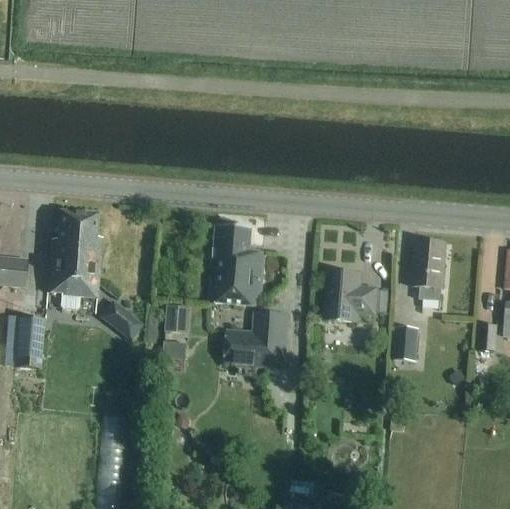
[(98,215),(61,212),(58,239),(52,238),(48,290),(62,291),(61,304),(63,307),(78,308),(81,306),(82,294),(97,296),(102,237),(96,237),(98,215)]
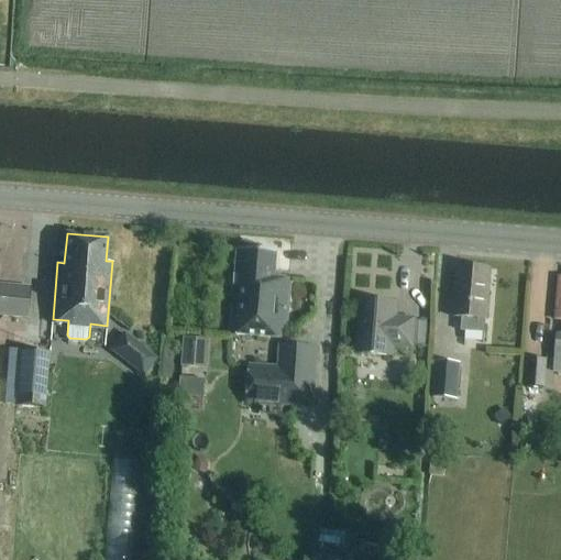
[(277,251),(240,248),(232,331),(285,337),(290,278),(274,277),(277,251)]
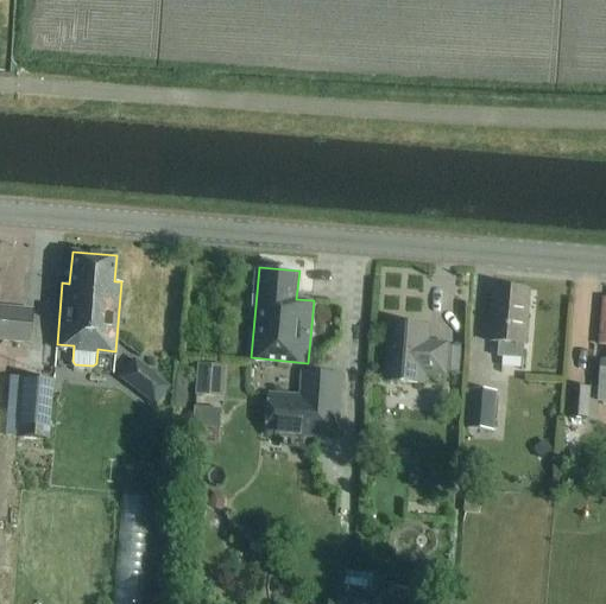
[(530,288),(497,286),(492,341),(502,342),(500,356),(524,357),(530,288)]
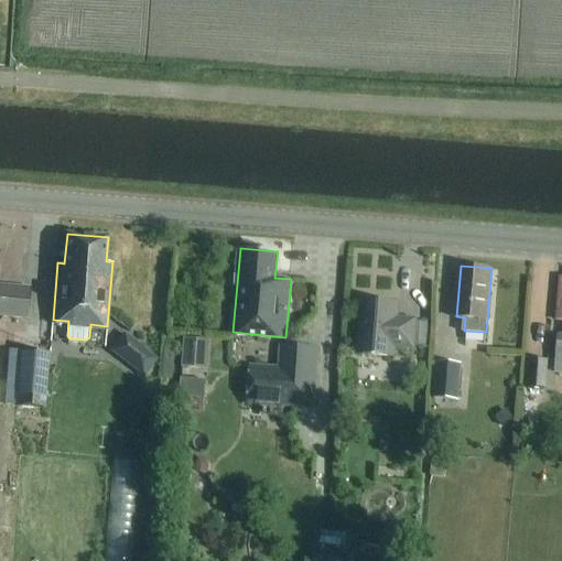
[(0,313),(29,316),(32,286),(0,281),(0,313)]
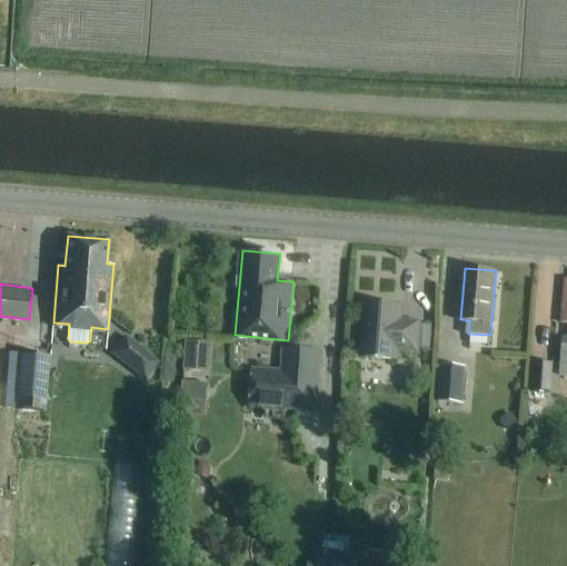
[(435,325),(420,323),(401,320),(403,307),(366,304),(361,357),(398,359),(399,349),(418,351),(418,348),(433,349),(435,325)]
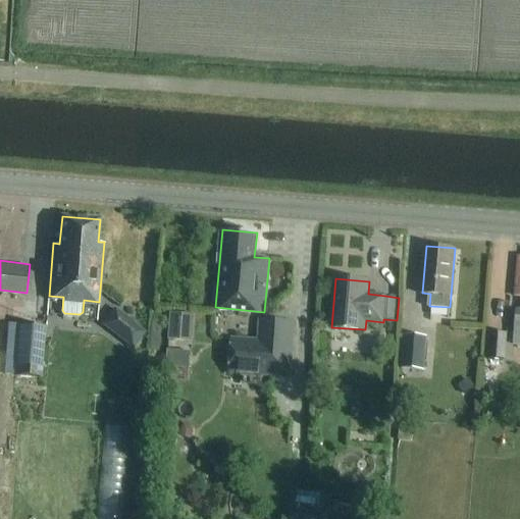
[(0,382),(2,382),(10,309),(0,307),(0,382)]
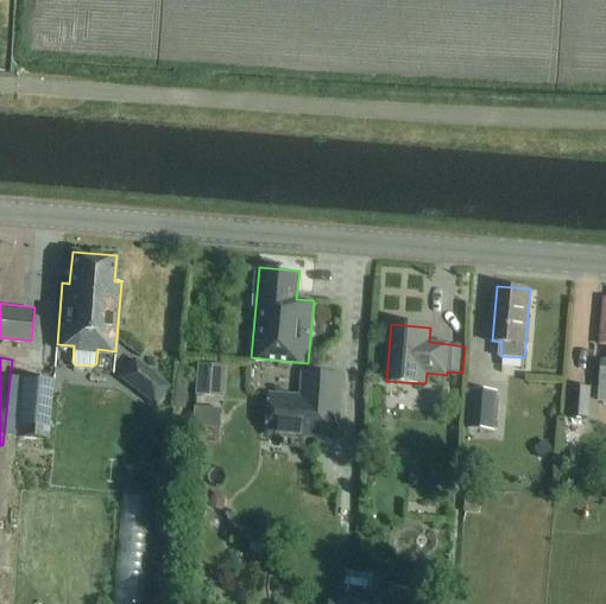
[(201,361),(199,393),(226,395),(228,363),(201,361)]
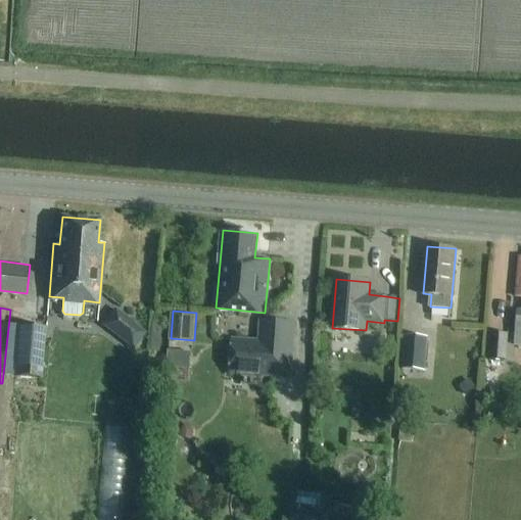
[(230,373),(291,377),(295,321),(259,319),(258,338),(232,337),(230,373)]
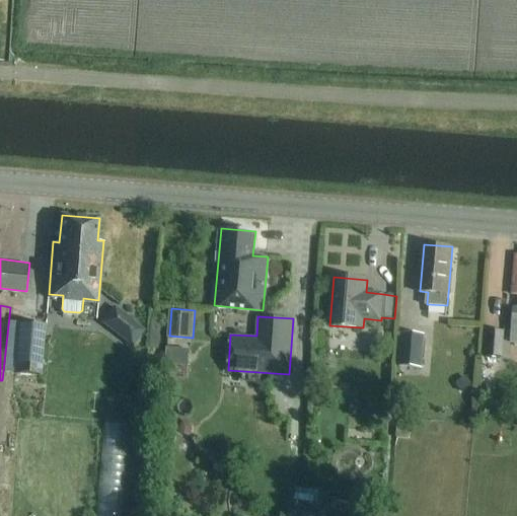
[(42,373),(46,322),(21,320),(17,371),(42,373)]
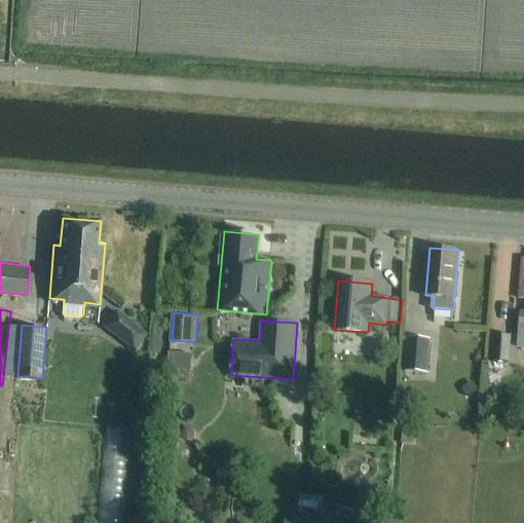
[(492,361),(509,362),(511,333),(495,332),(492,361)]
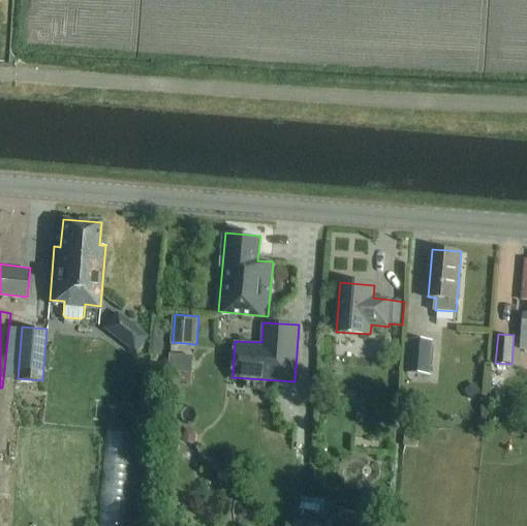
[(410,338),(407,372),(432,374),(434,340),(410,338)]
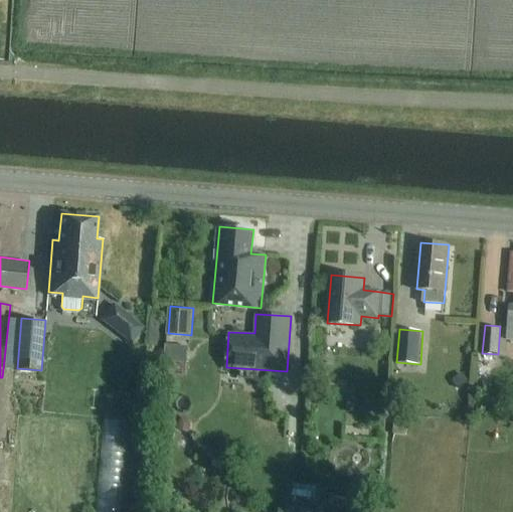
[(166,344),(165,361),(187,363),(188,346),(166,344)]
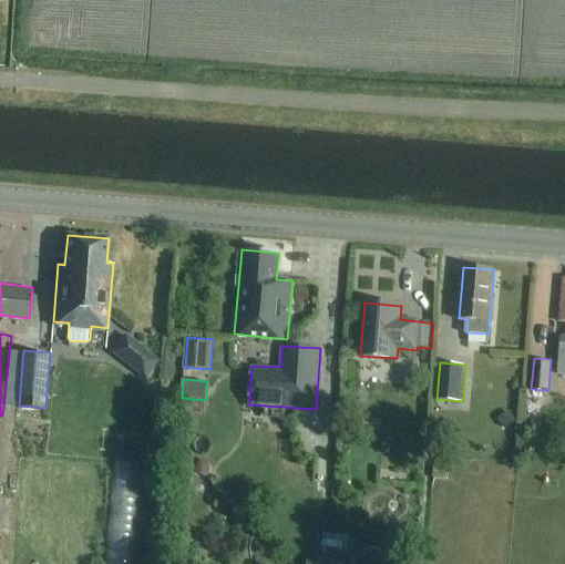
[(513,409),(499,417),(504,427),(519,419),(513,409)]
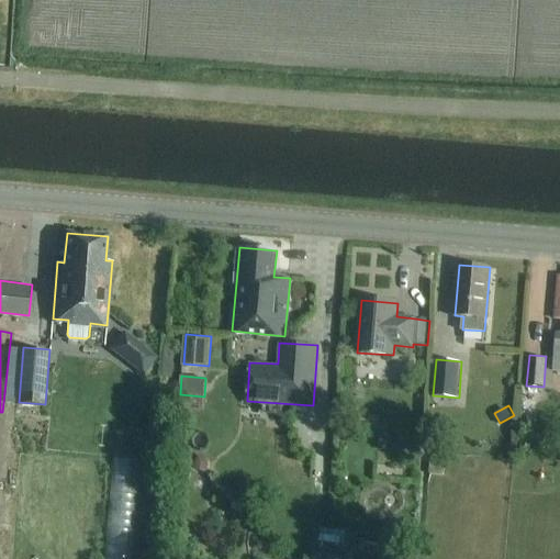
[(524,440),(518,450),(526,455),(532,445),(524,440)]
